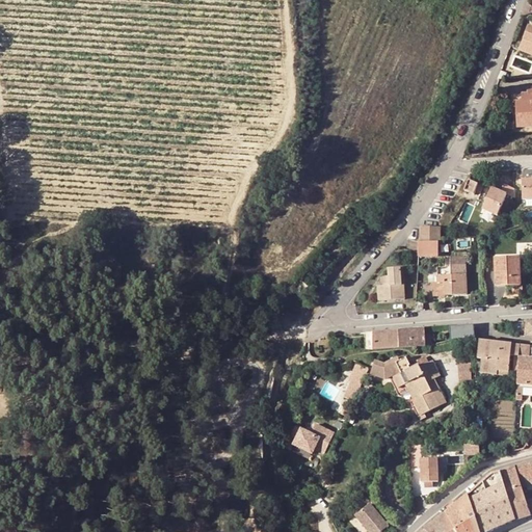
[(529,54),(531,45),(531,27),(530,27),(522,51),(529,54)]
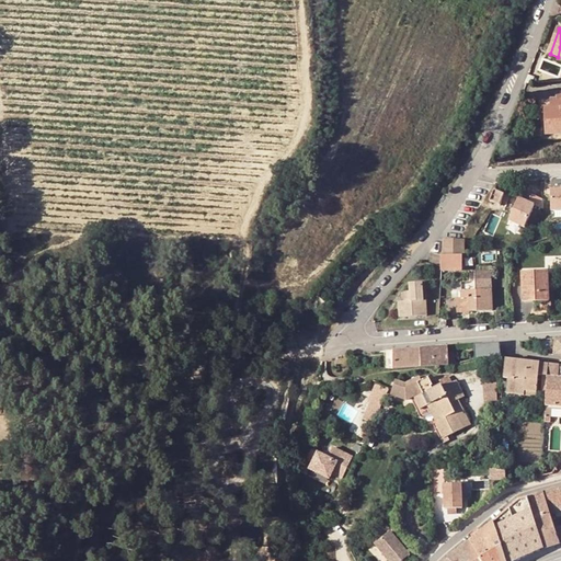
[(560,208),(560,185),(549,187),(551,209),(560,208)]
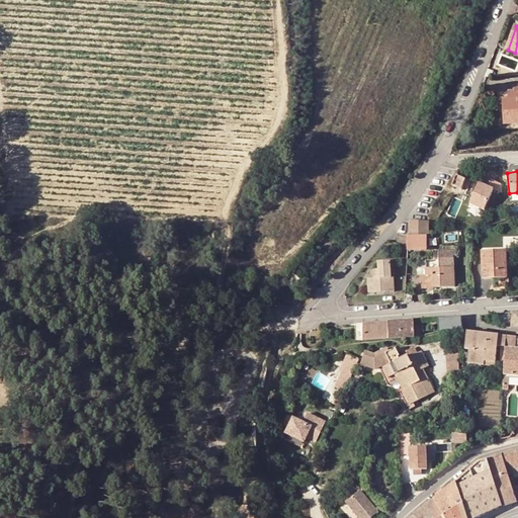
[(483,181),(498,189),(501,182),(486,174),(483,181)]
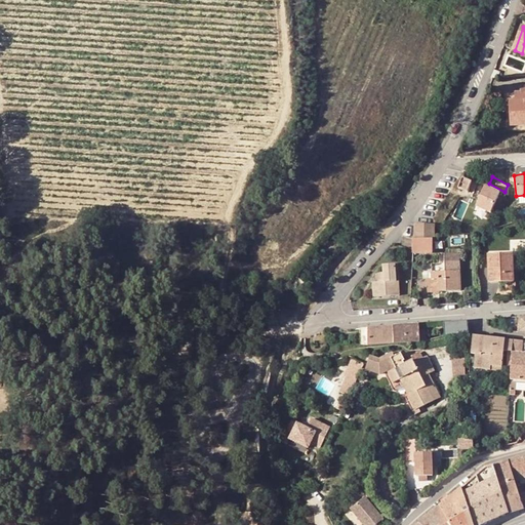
[(469,193),(470,189),(473,183),(462,178),(458,189),(469,193)]
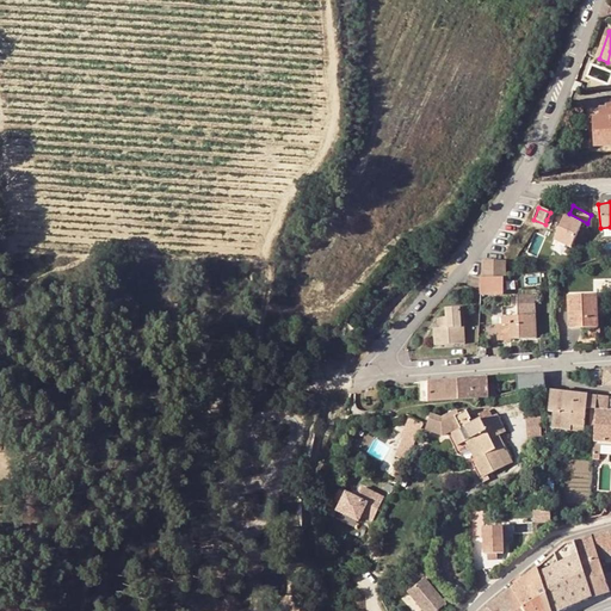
[(563,213),(551,239),(572,248),(584,221),(563,213)]
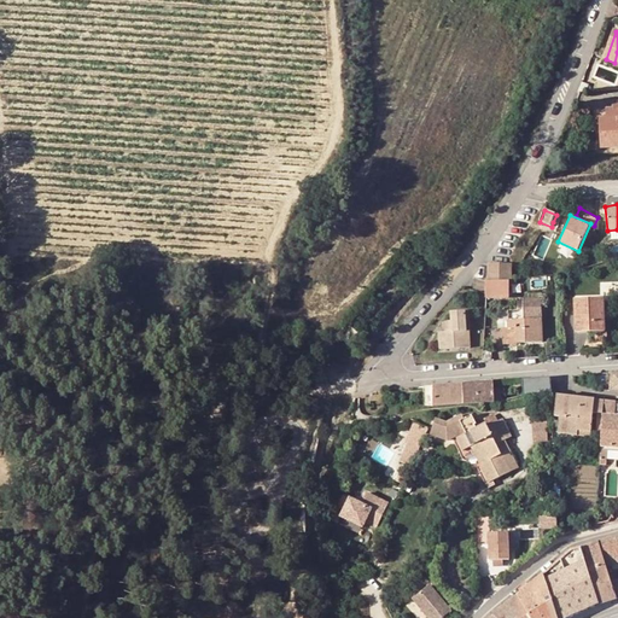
[(485,263),(487,280),(507,279),(508,279),(507,262),(485,263)]
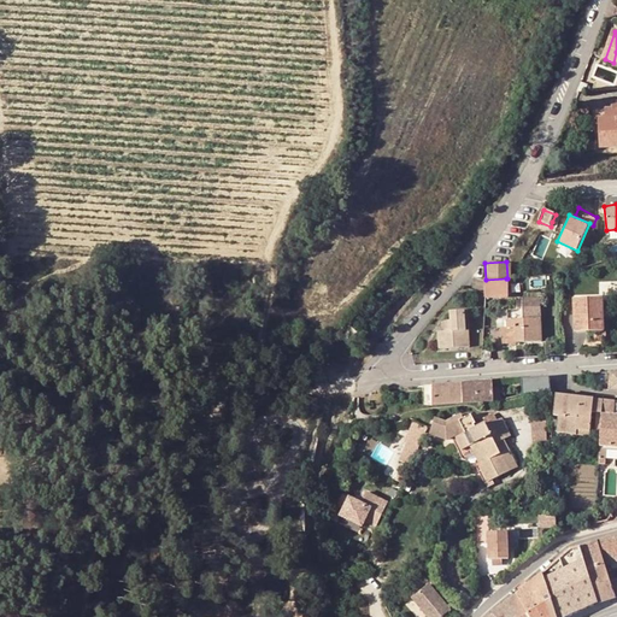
[(507,294),(506,278),(486,280),(485,280),(485,291),(485,295),(507,294)]
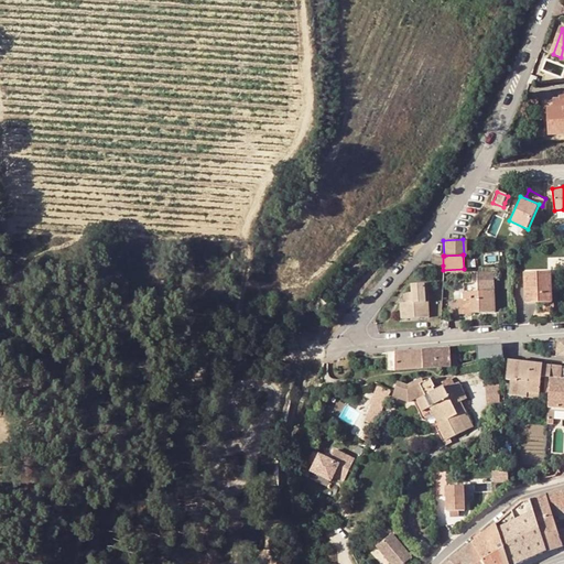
[(495,313),(494,273),(477,274),(478,292),(464,293),(465,300),(459,300),(461,314),(472,314),(495,313)]
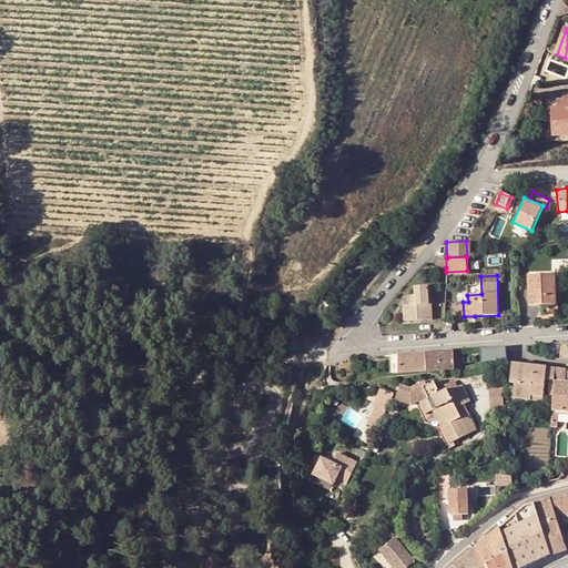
[(541,306),(555,305),(554,275),(529,275),(530,306),(541,306)]
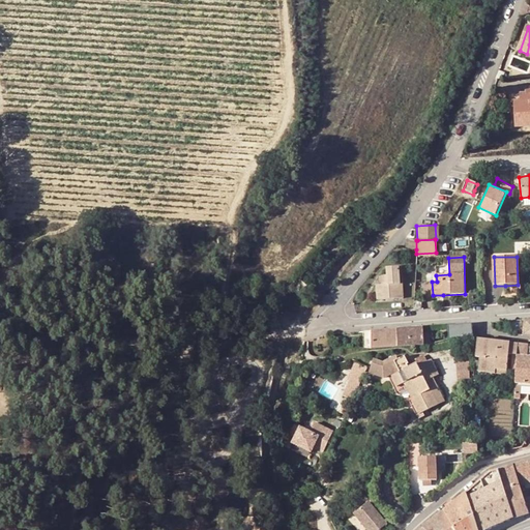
[(386,285),(381,286),(375,286),(376,301),(403,299),(402,284),(399,285),(398,267),(385,268),(386,275),(386,285)]
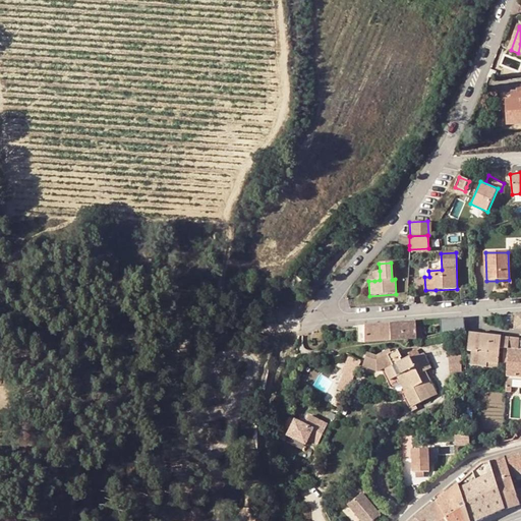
[(510,288),(509,280),(497,281),(498,289),(510,288)]
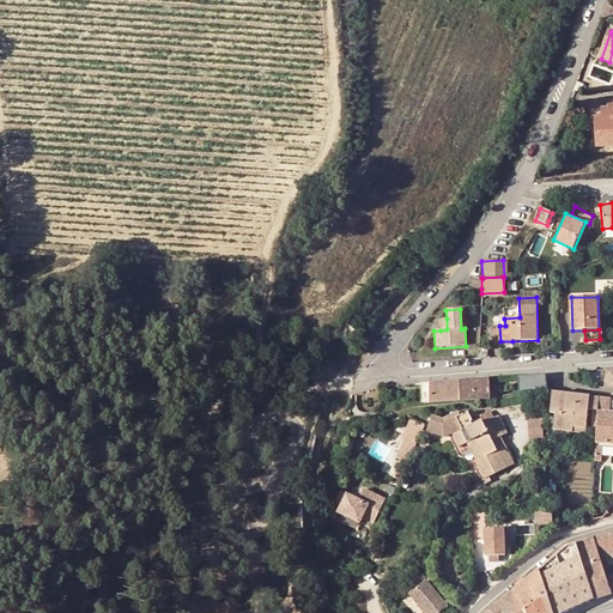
[(516,377),(517,393),(534,393),(533,377),(533,376),(516,377)]
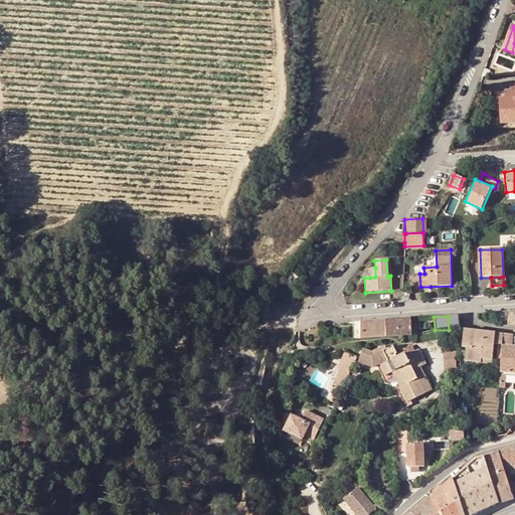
[(448,317),(449,330),(459,330),(458,316),(448,317)]
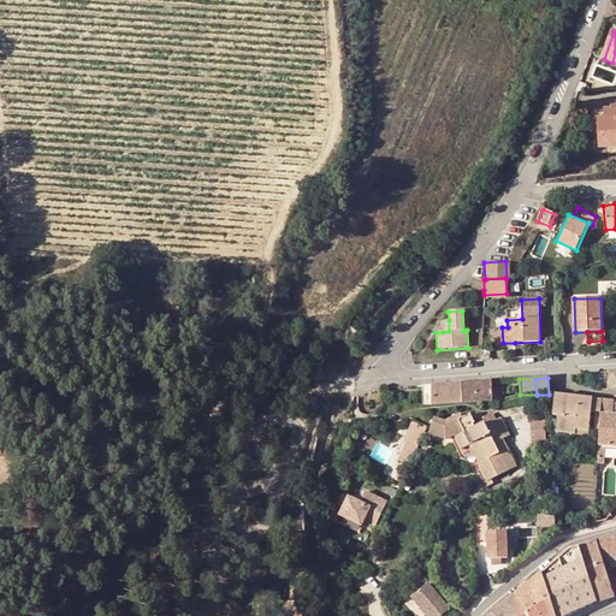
[(493,398),(493,381),(463,383),(465,404),(489,401),(489,400),(493,398)]
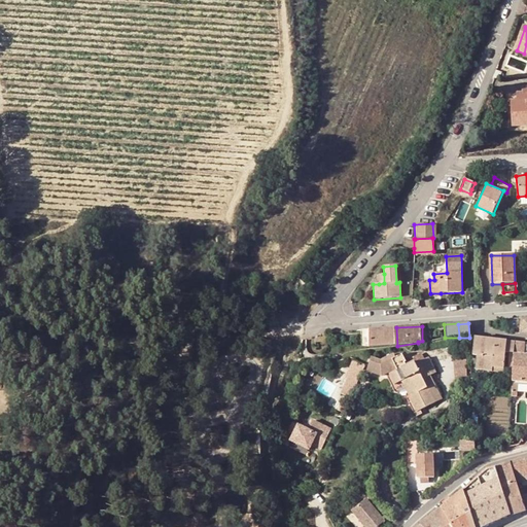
[(383,328),(383,346),(394,347),(397,346),(396,327),(383,328)]
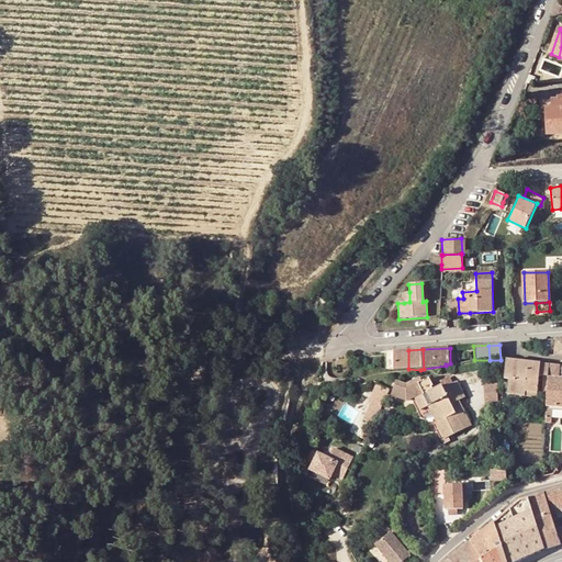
[(394,351),(394,363),(394,369),(408,369),(408,350),(394,351)]
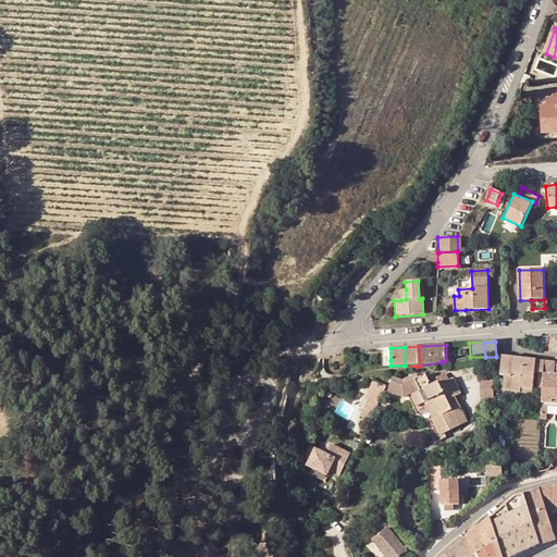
[(523,359),(500,356),(500,357),(500,375),(505,376),(523,379),(523,359)]
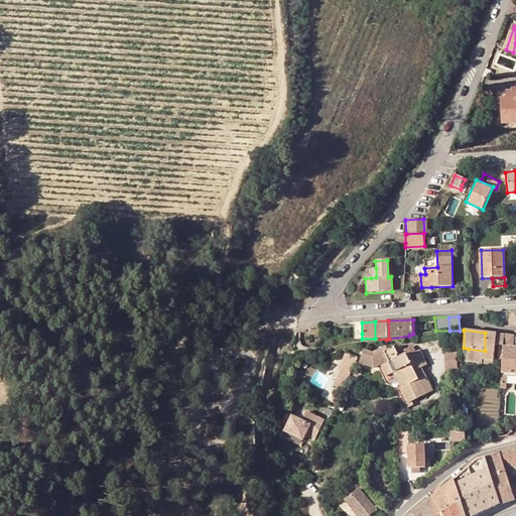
[(504,345),(504,344),(504,334),(485,333),(485,351),(468,349),(467,362),(483,363),(483,359),(494,360),(495,345),(504,345)]
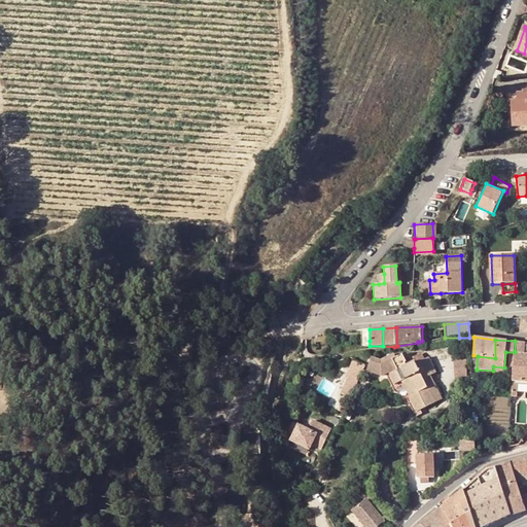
[(525,342),(515,341),(515,351),(524,352),(525,342)]
